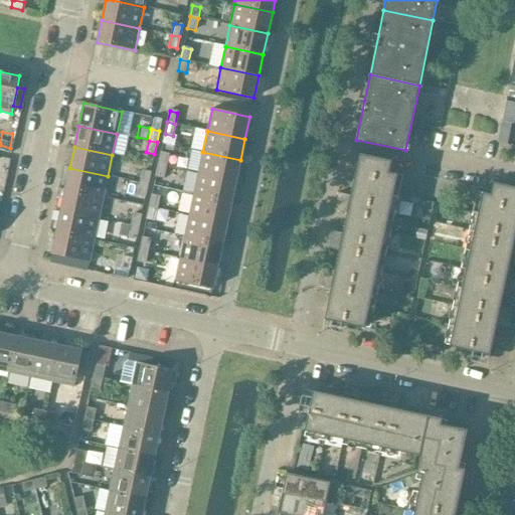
[(240,160),(202,152),(198,173),(235,181),(240,160)]
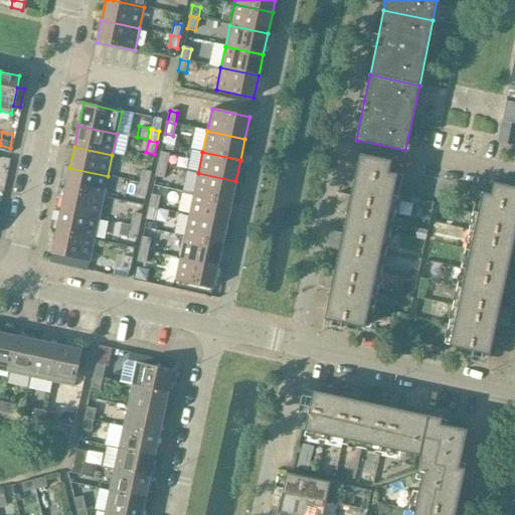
[(160,153),(158,164),(166,166),(168,155),(160,153)]
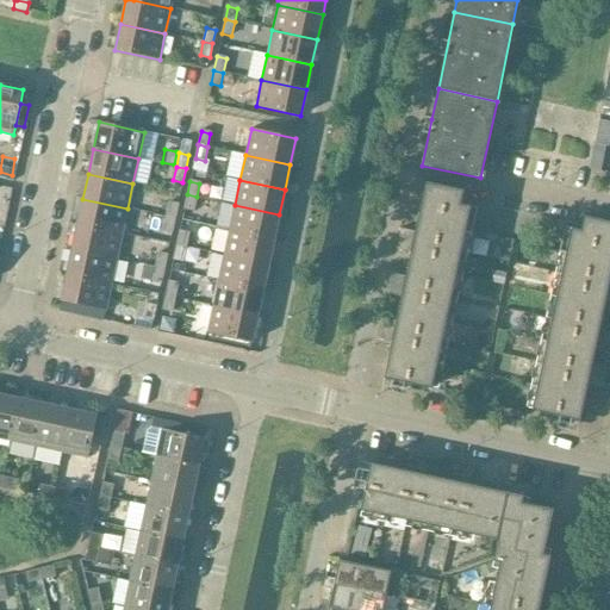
[(427,184),(423,200),(384,379),(431,388),(465,232),(472,234),(478,209),(460,205),(464,191),(427,184)]
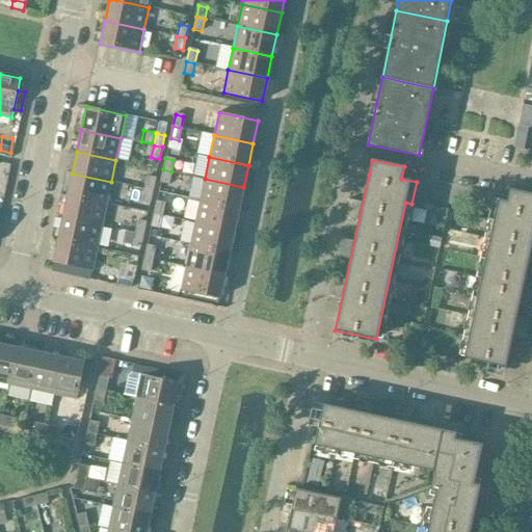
[(171,171),(163,169),(160,182),(168,184),(171,171)]
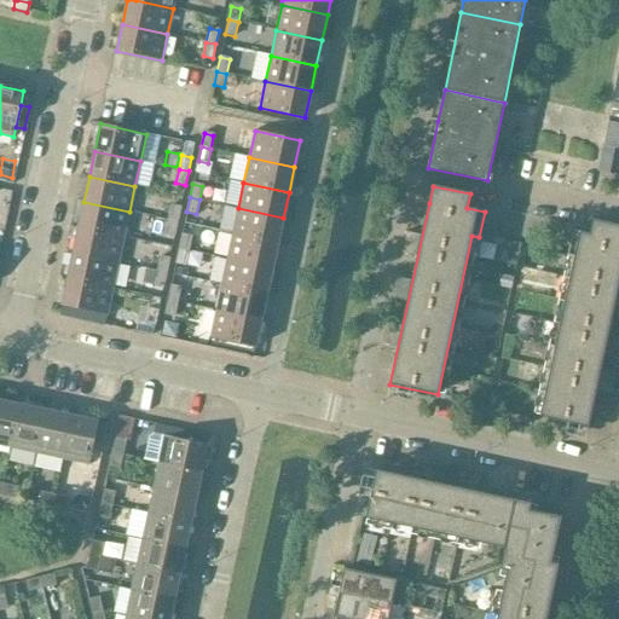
[(129,212),(84,202),(79,227),(123,237),(129,212)]
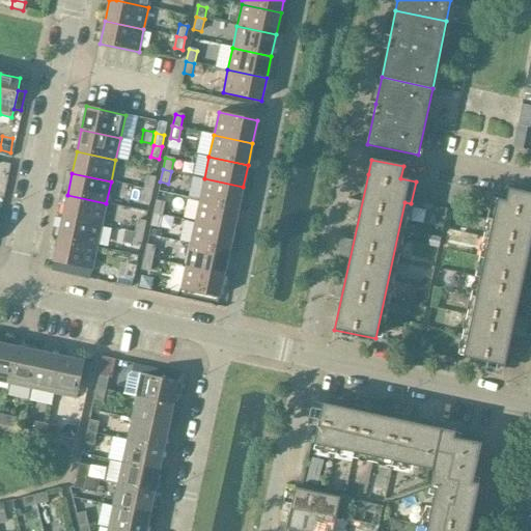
[(146,176),(144,189),(152,190),(155,178),(146,176)]
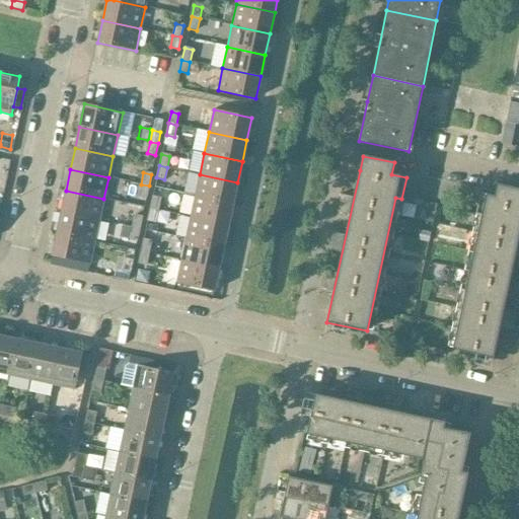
[(237,182),(200,174),(195,196),(233,204),(237,182)]
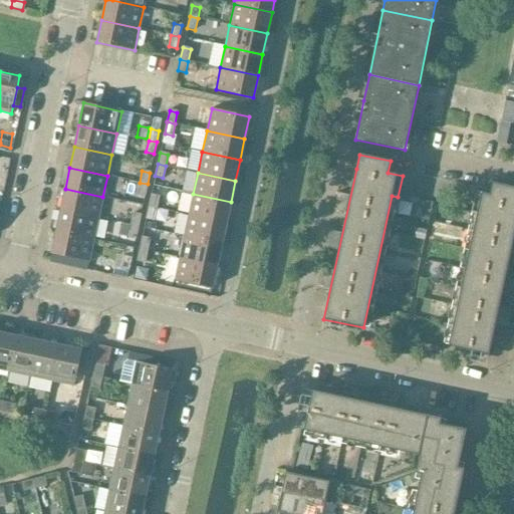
[(148,184),(140,183),(137,194),(145,196),(148,184)]
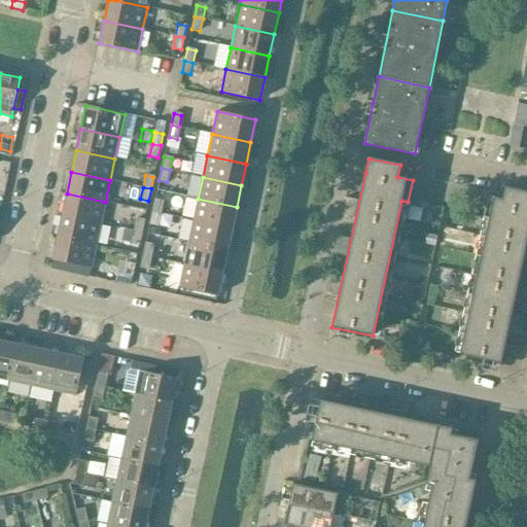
[(460,354),(494,362),(500,363),(526,240),(526,191),(504,187),(502,199),(487,197),(483,218),(489,219),(460,354)]
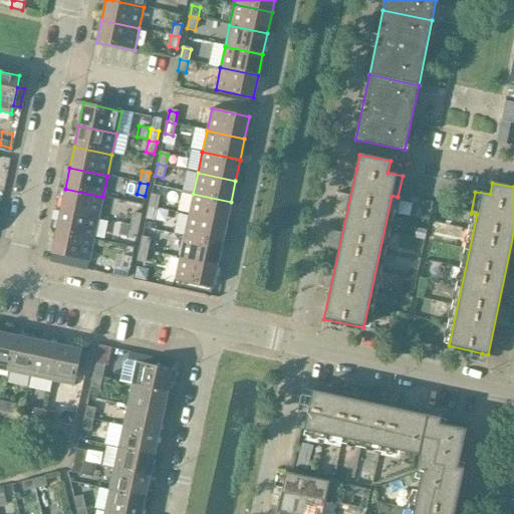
[(102,197),(65,189),(60,210),(98,218),(102,197)]
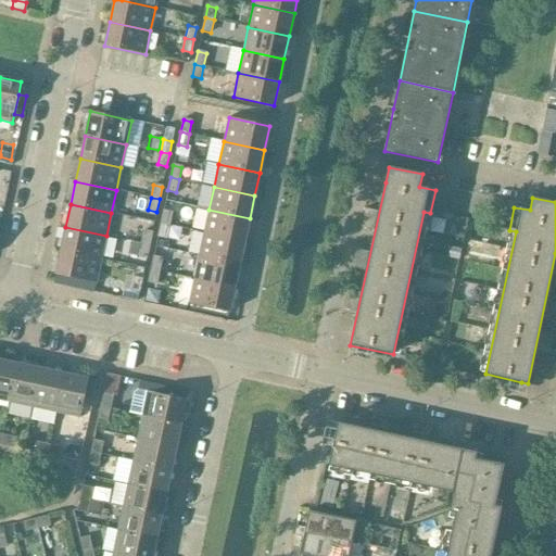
[(365,209),(363,218),(375,222),(377,212),(365,209)]
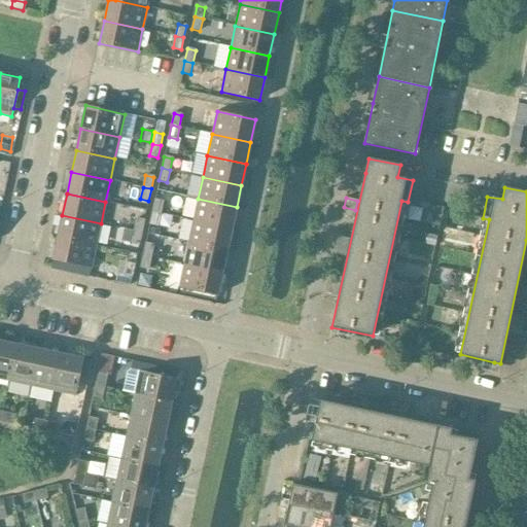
[(237,207),(198,199),(194,221),(232,229),(237,207)]
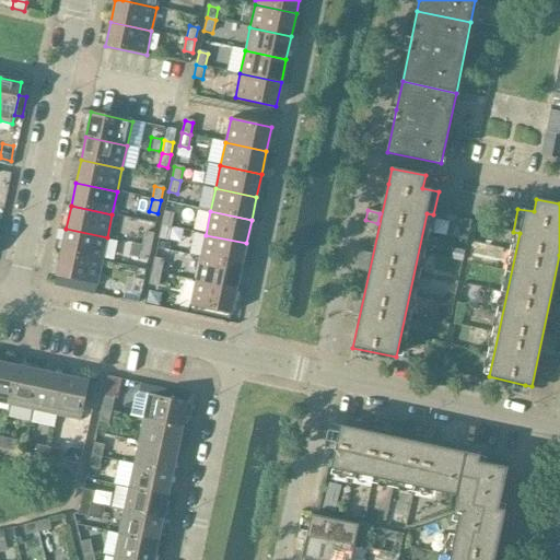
[(164,212),(162,225),(171,226),(173,214),(164,212)]
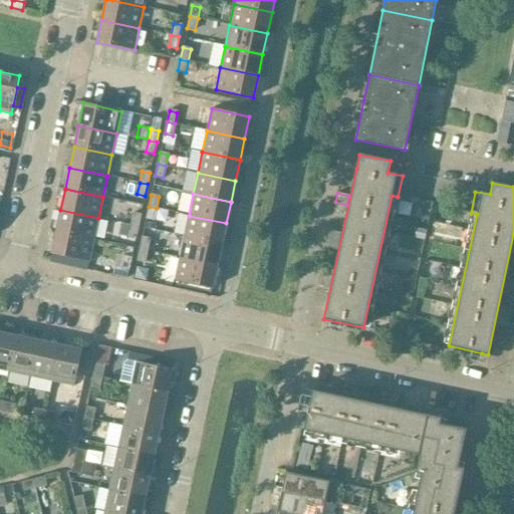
[(346,205),(335,202),(333,211),(345,214),(346,205)]
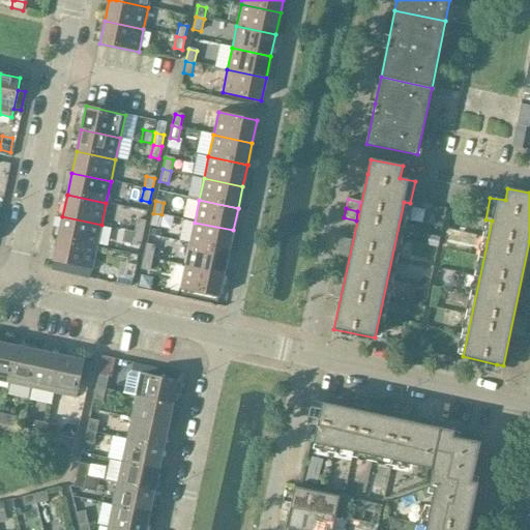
[(162,214),(153,213),(150,225),(158,227),(162,214)]
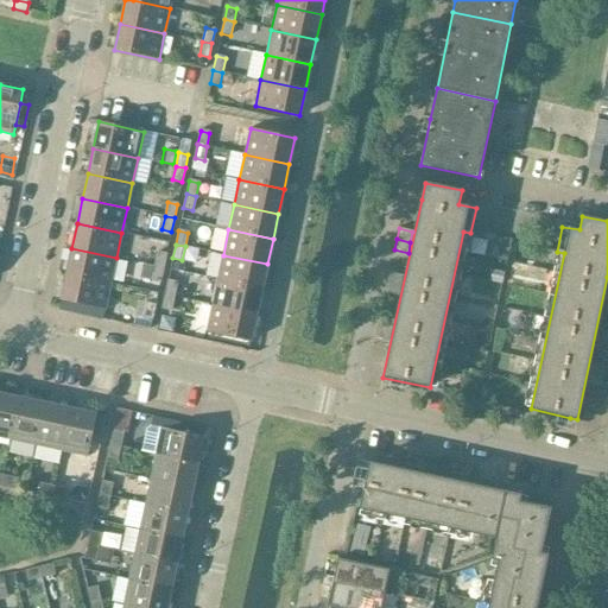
[(116,258),(71,248),(67,273),(111,283),(116,258)]
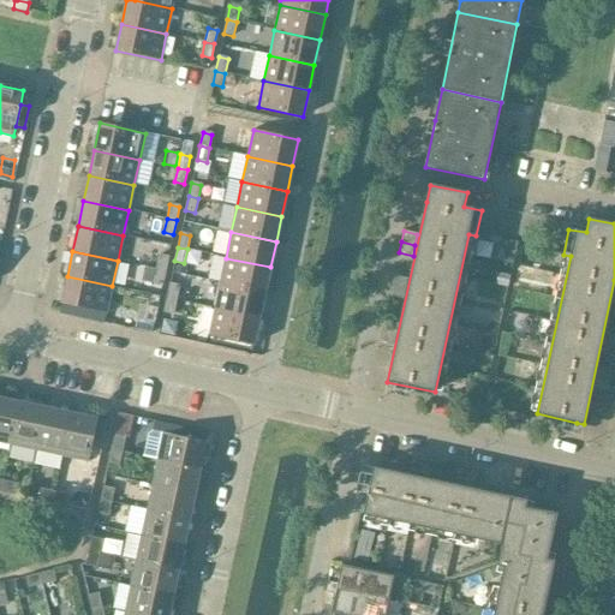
[(159,256),(156,269),(166,272),(168,257),(159,256)]
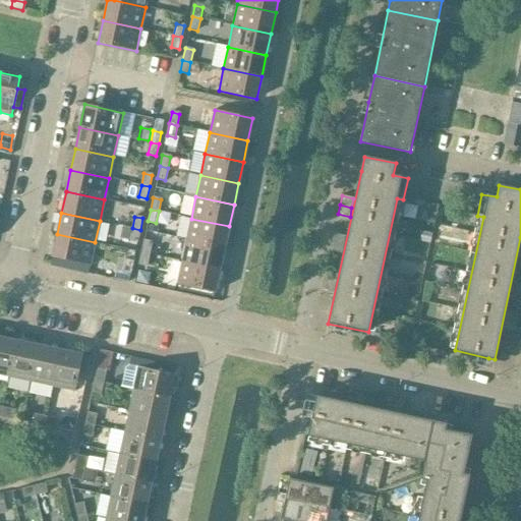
[(229,226),(191,219),(186,240),(225,248),(229,226)]
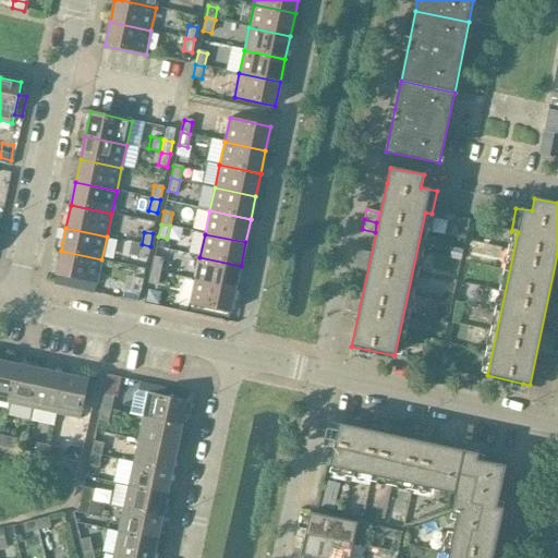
[(150,246),(142,244),(138,257),(147,258),(150,246)]
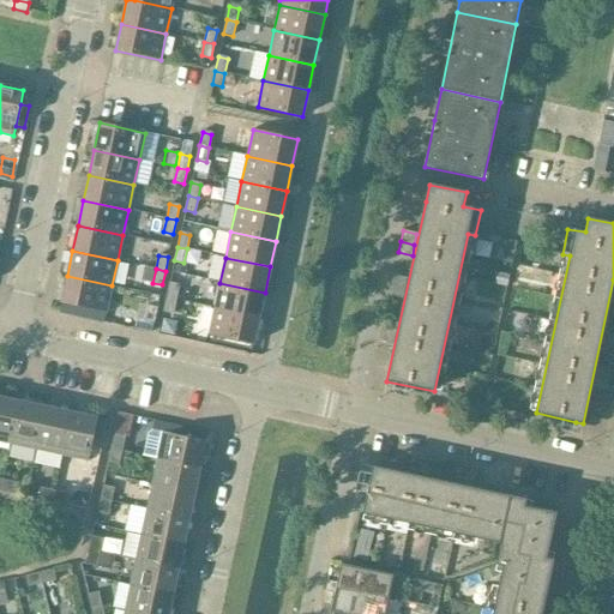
[(112,286),(67,276),(61,302),(106,312),(112,286)]
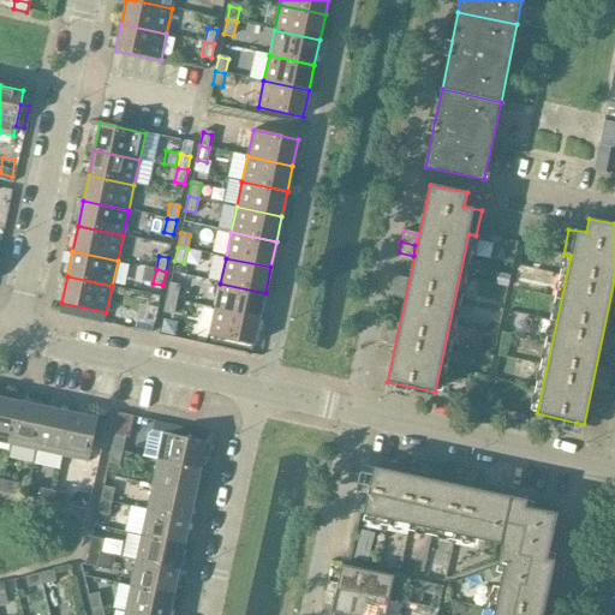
[(394,276),(392,287),(405,290),(407,279),(394,276)]
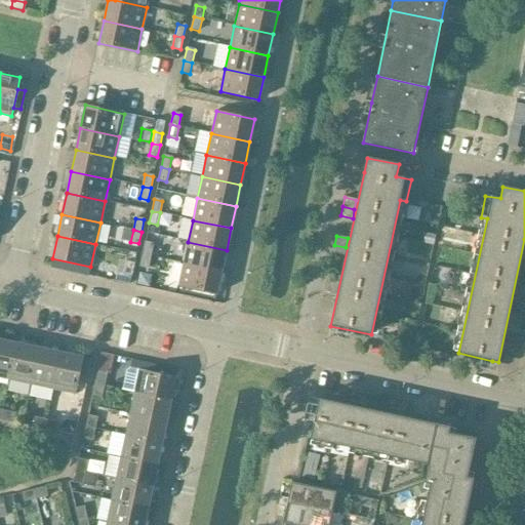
[(227,250),(188,242),(184,264),(221,272),(227,250)]
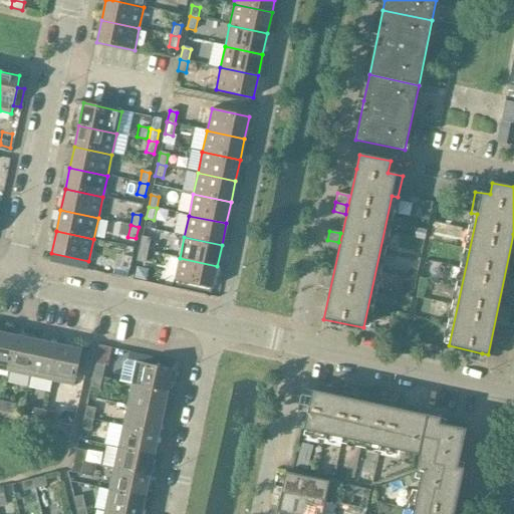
[(150,239),(142,238),(140,249),(148,251),(150,239)]
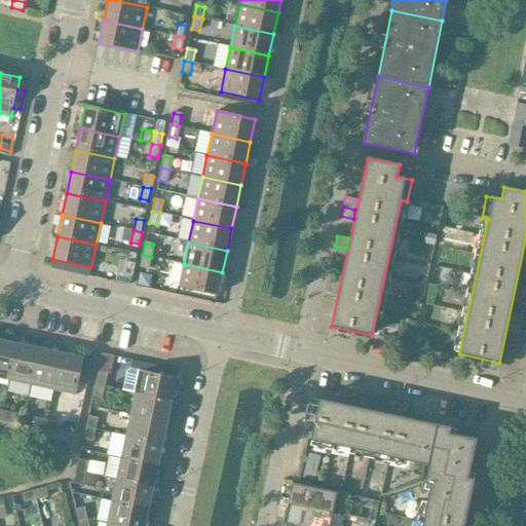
[(346,248),(335,246),(333,254),(345,257),(346,248)]
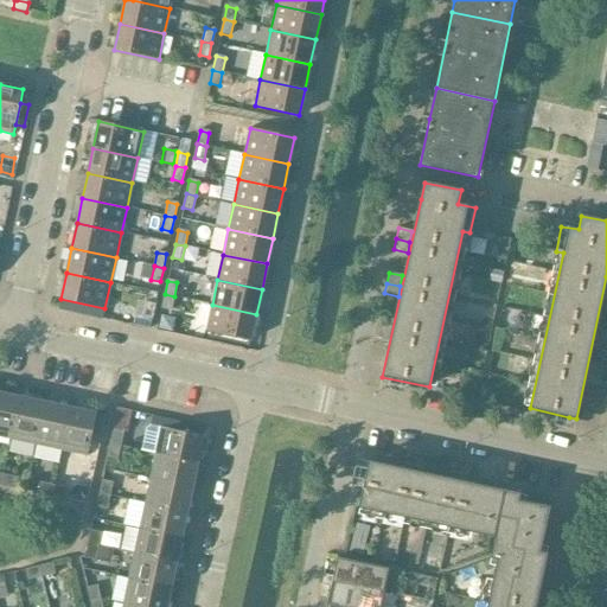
[(174,296),(165,294),(161,308),(171,310),(174,296)]
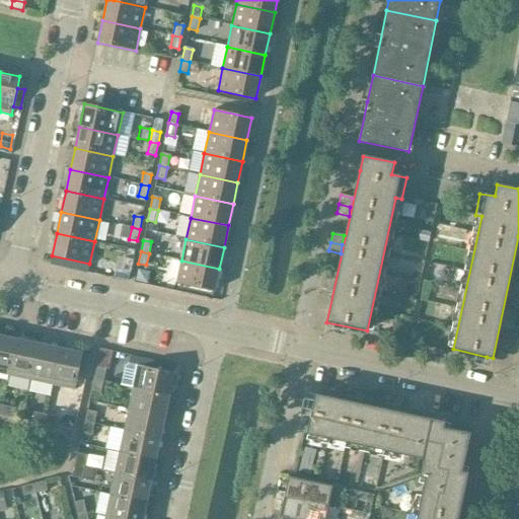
[(133,261),(125,258),(122,271),(130,273),(133,261)]
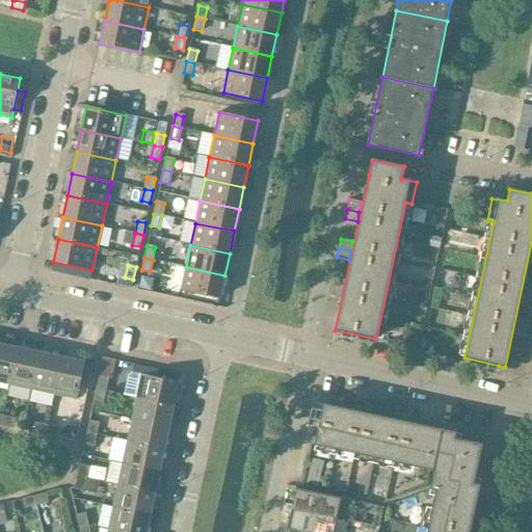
[(224,275),(186,267),(181,290),(219,298),(224,275)]
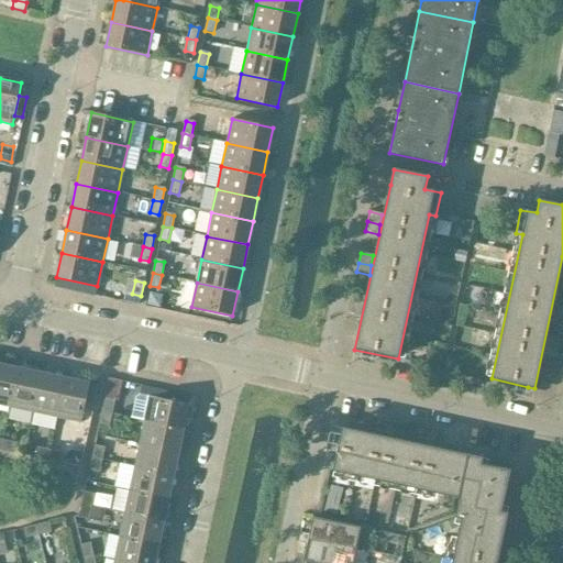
[(352,294),(350,304),(362,307),(364,297),(352,294)]
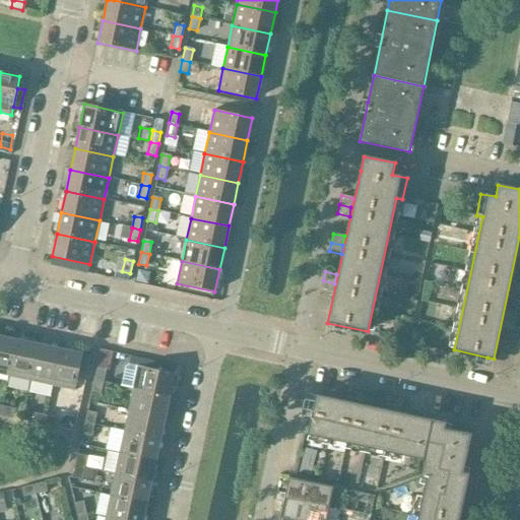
[(334,283),(323,280),(321,289),(333,293),(334,283)]
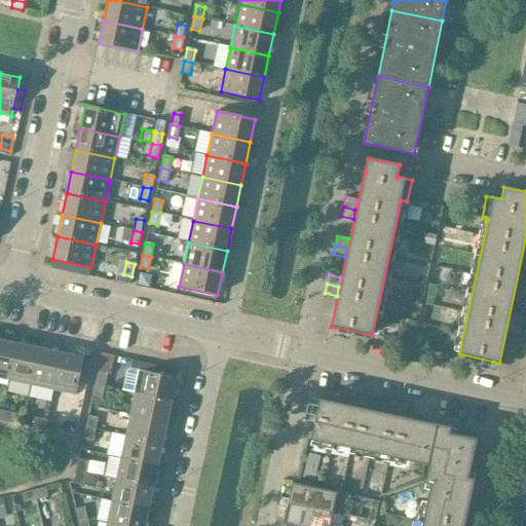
[(525,286),(518,285),(516,294),(525,295),(525,286)]
